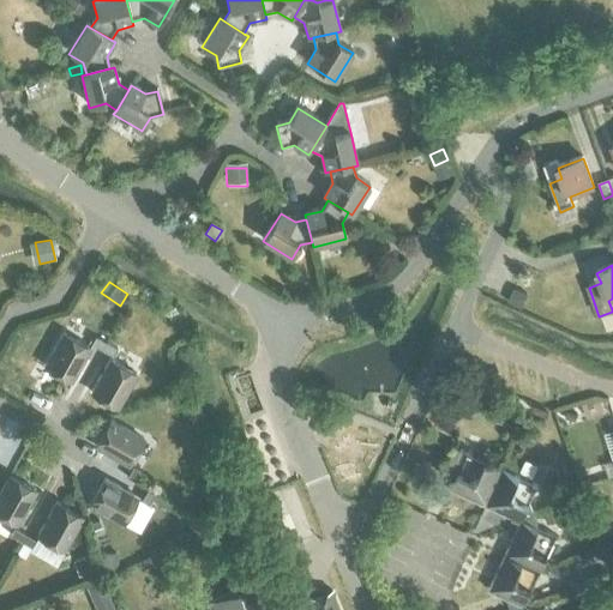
[(515,291),(510,302),(522,308),(527,297),(515,291)]
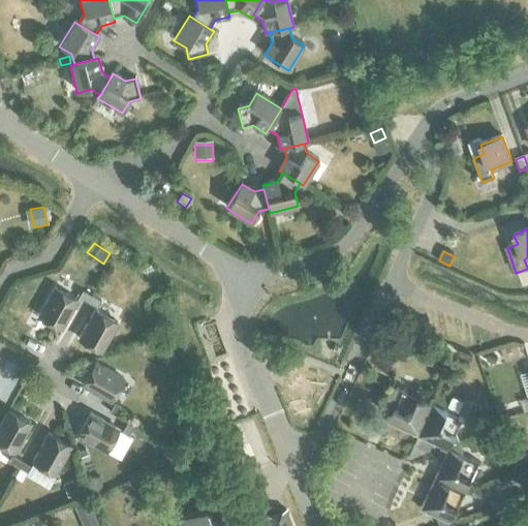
[(38,318),(61,331),(78,302),(55,289),(38,318)]
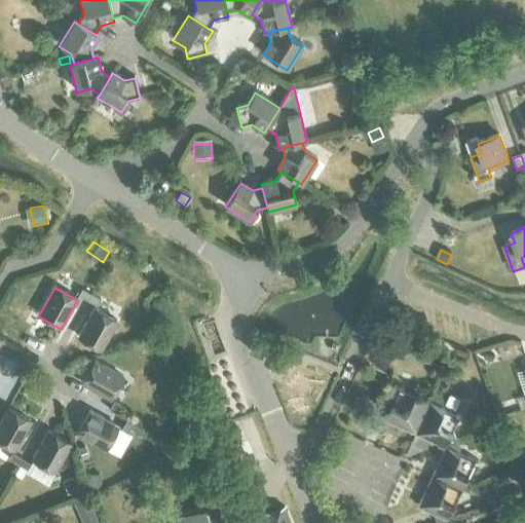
[(78,297),(87,302),(91,295),(82,290),(78,297)]
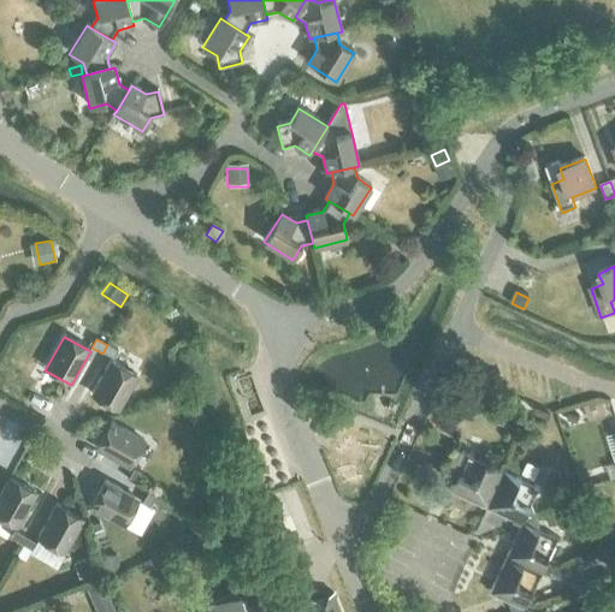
[(107,345),(102,354),(114,360),(118,352),(107,345)]
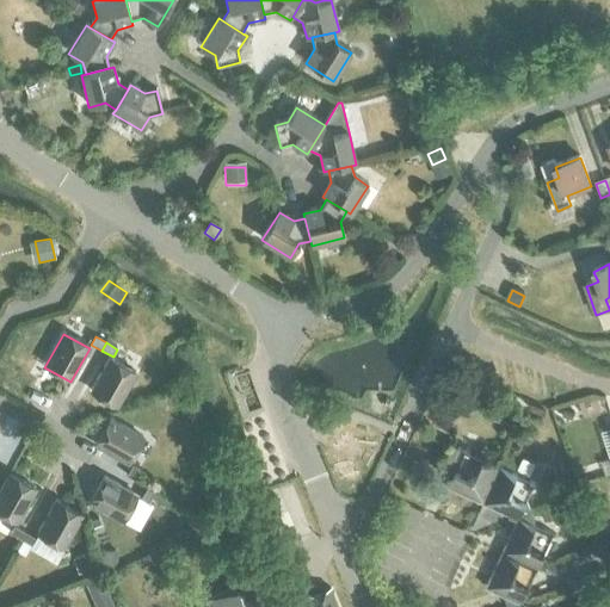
[(92,394),(117,408),(136,375),(110,360),(92,394)]
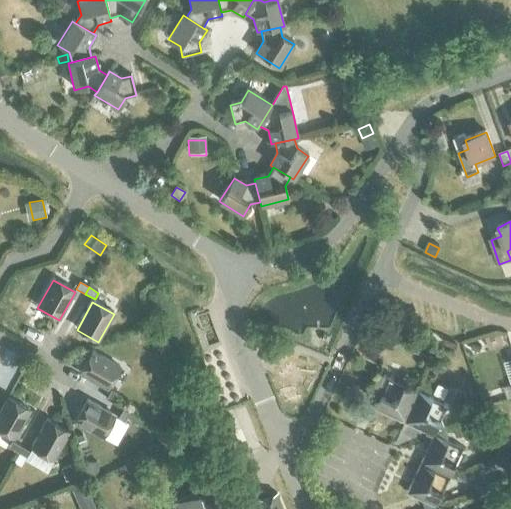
[(80,374),(108,389),(120,368),(92,352),(80,374)]
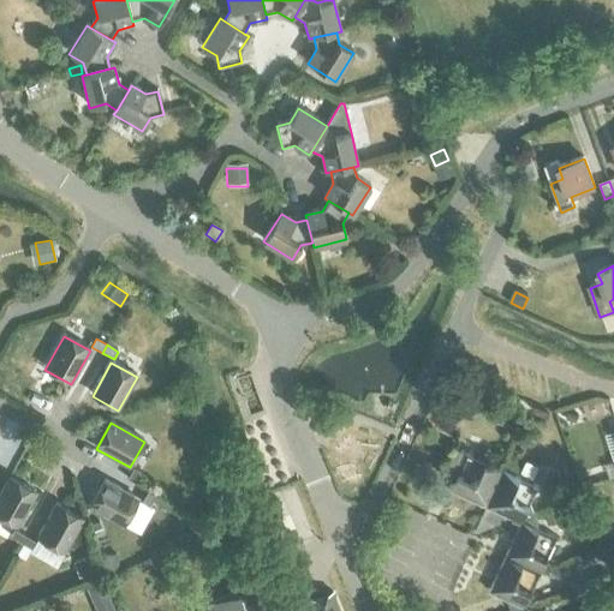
[(452,492),(487,509),(504,473),(457,451),(446,475),(458,480),(452,492)]
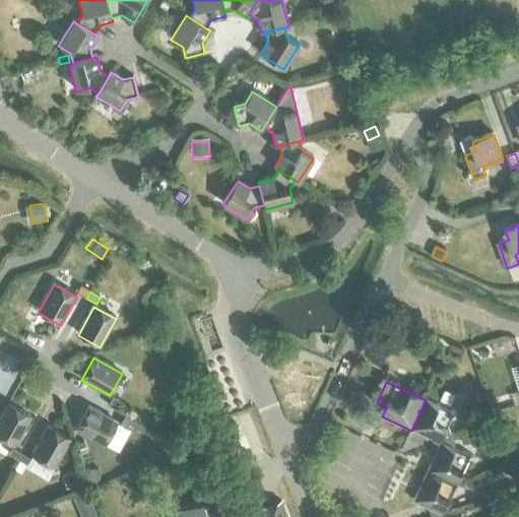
[(108,406),(114,410),(119,401),(113,397),(108,406)]
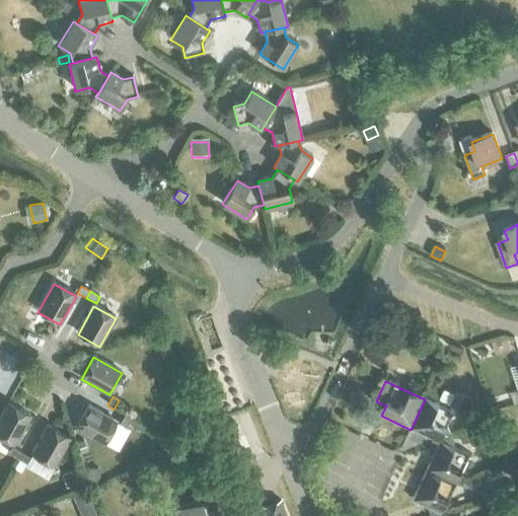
[(411,430),(440,443),(452,438),(448,428),(455,413),(425,399),(411,430)]
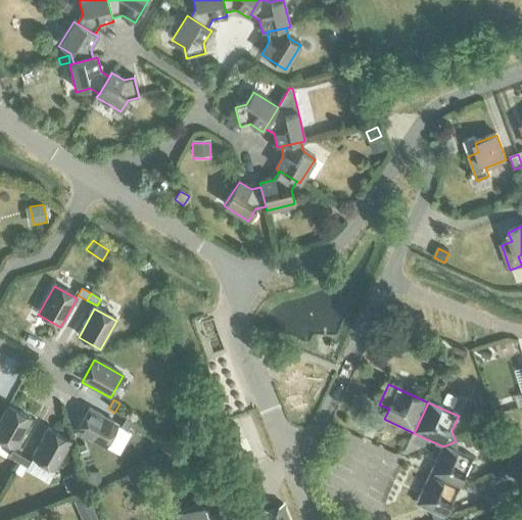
[(0,422),(0,439),(15,448),(31,420),(9,408),(0,422)]
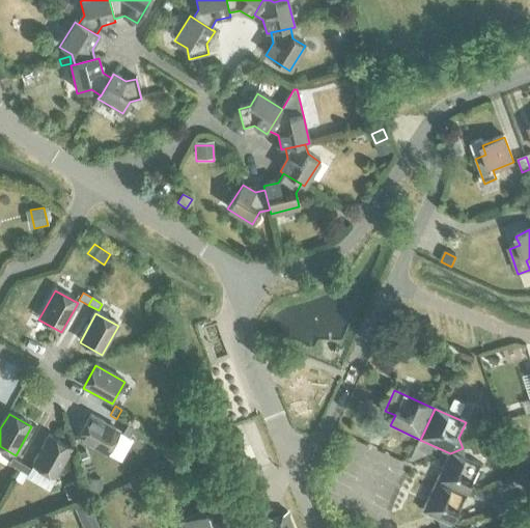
[(78,439),(107,454),(119,433),(90,416),(78,439)]
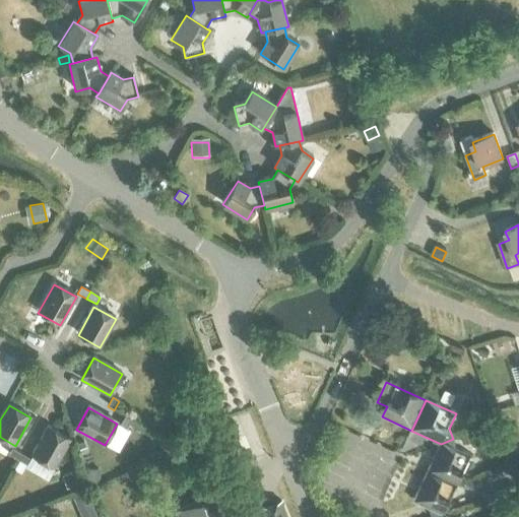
[(120,426),(126,429),(131,419),(125,416),(120,426)]
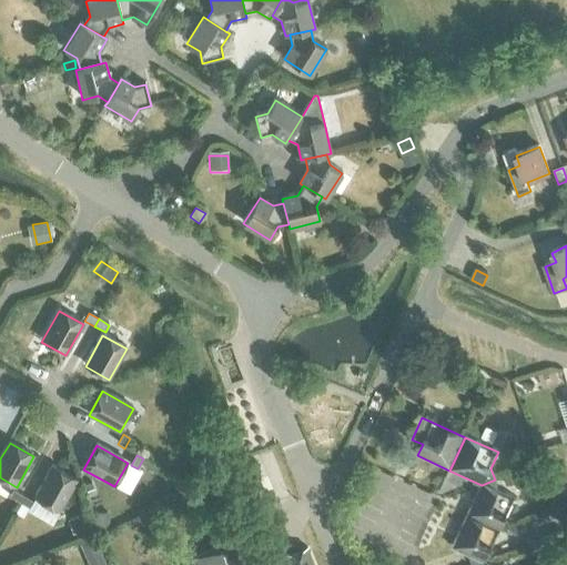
[(36,498),(59,512),(77,481),(52,467),(36,498)]
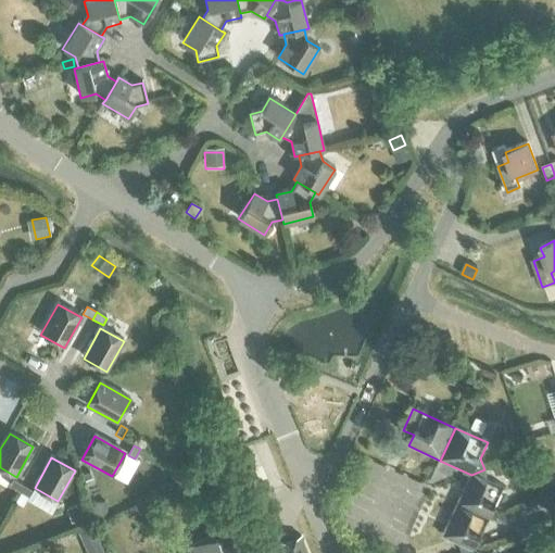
[(503,465),(495,468),(499,477),(507,474),(503,465)]
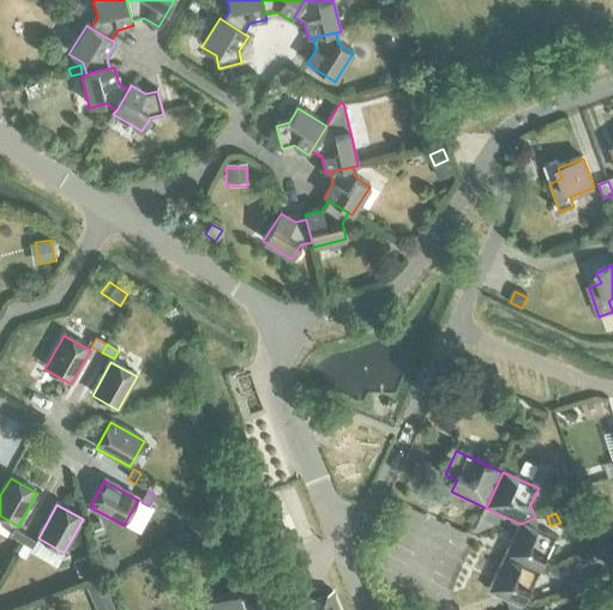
[(521,524),(505,557),(541,574),(558,538),(539,530),(535,518),(521,524)]
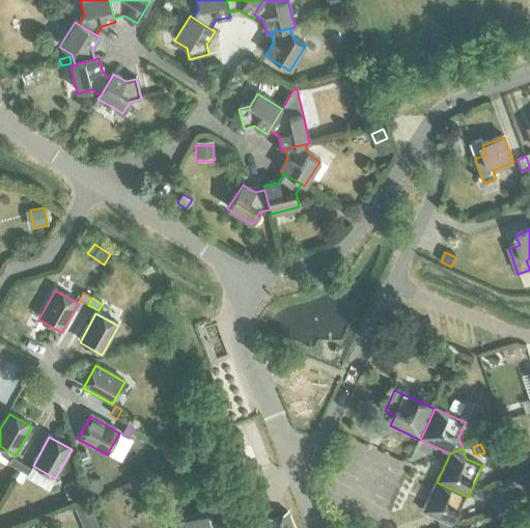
[(9,465),(18,471),(22,464),(12,459),(9,465)]
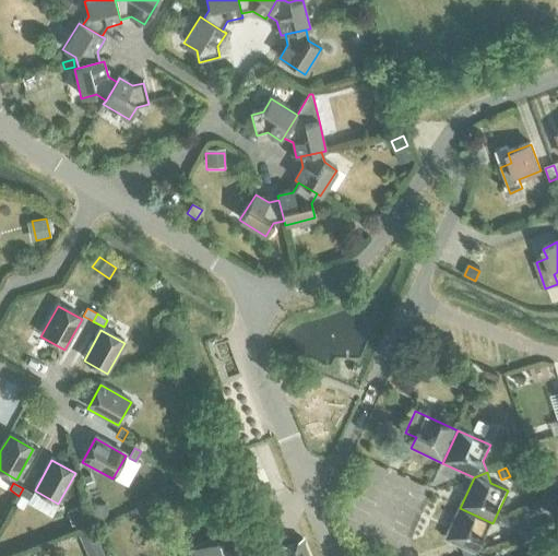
[(23,488),(19,496),(30,501),(33,494),(23,488)]
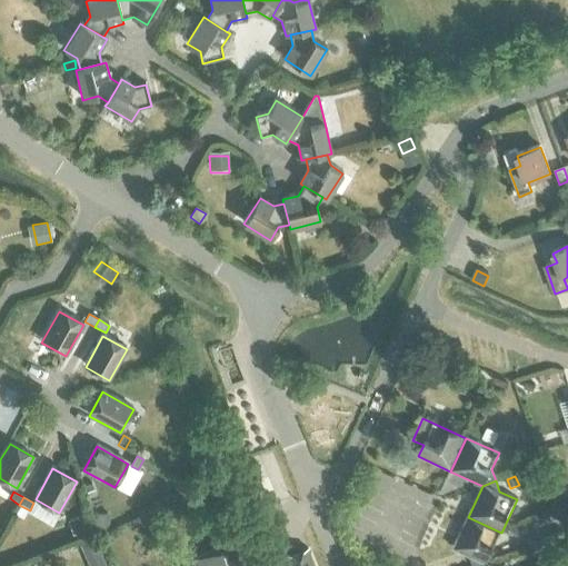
[(109,515),(99,516),(100,527),(110,526),(109,515)]
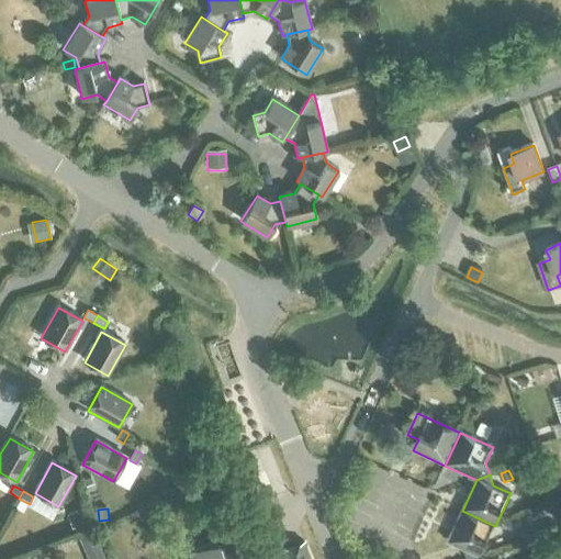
[(148,509),(133,514),(138,529),(154,523),(148,509)]
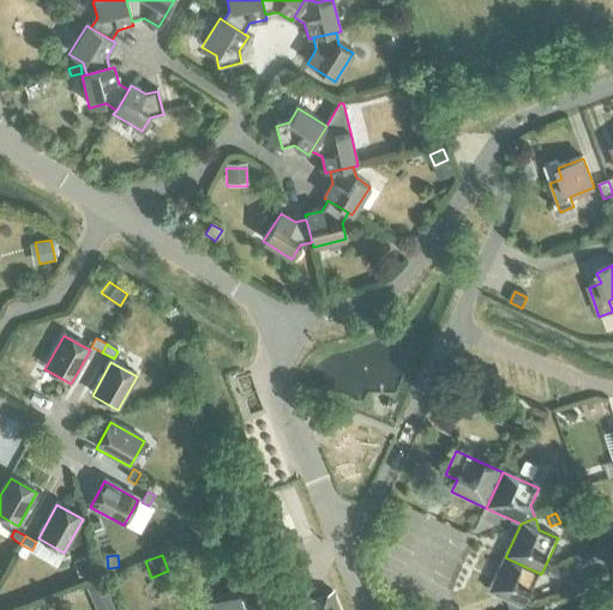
[(508,601),(510,609),(526,609),(526,608),(541,574),(505,557),(488,593),(508,601)]
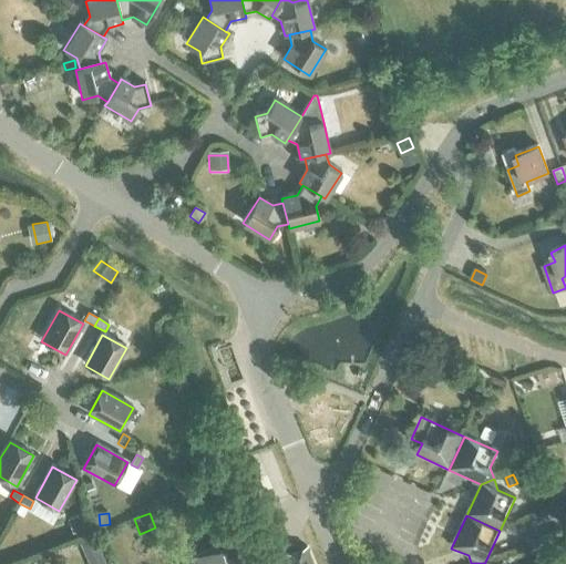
[(94,539),(80,544),(86,560),(101,553),(94,539)]
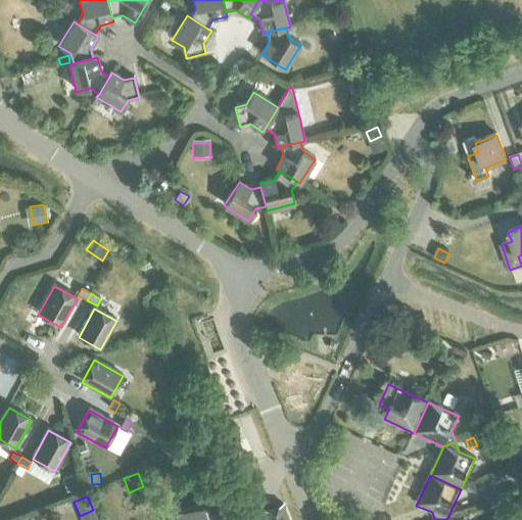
[(208,519),(206,515),(216,511),(211,502),(178,515),(180,519),(208,519)]
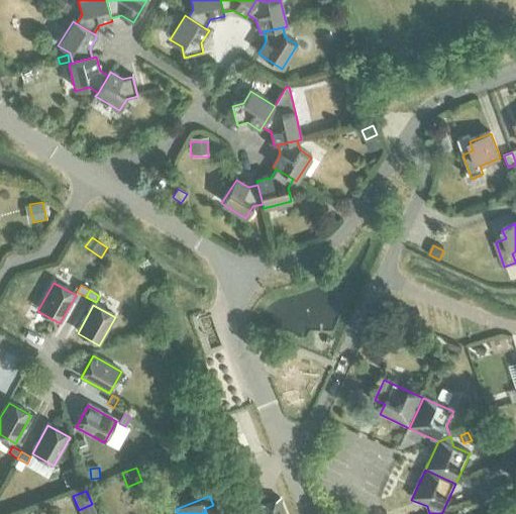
[(286,513),(281,500),(262,507),(265,513),(286,513)]
